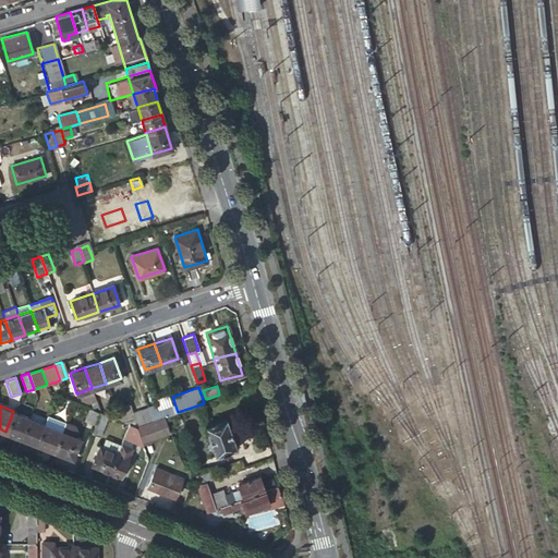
[(13,411),(26,416),(28,411),(15,405),(13,411)]
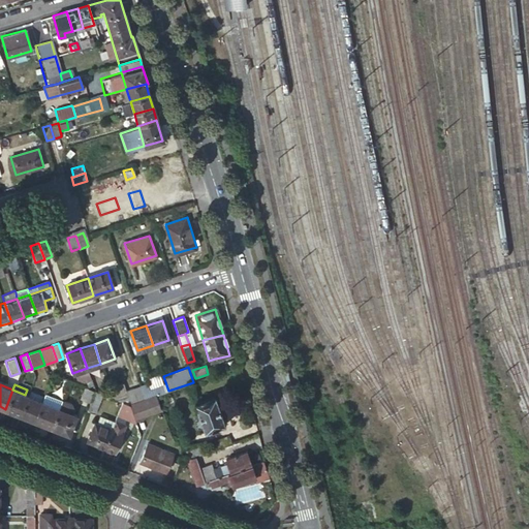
[(125,392),(123,384),(109,390),(111,397),(121,401),(129,404),(125,392)]
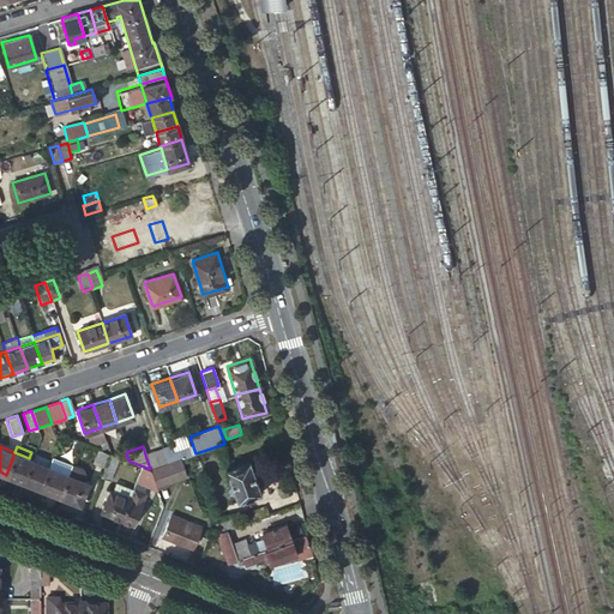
[(167,463),(180,458),(190,456),(187,446),(172,452),(169,446),(162,449),(167,463)]
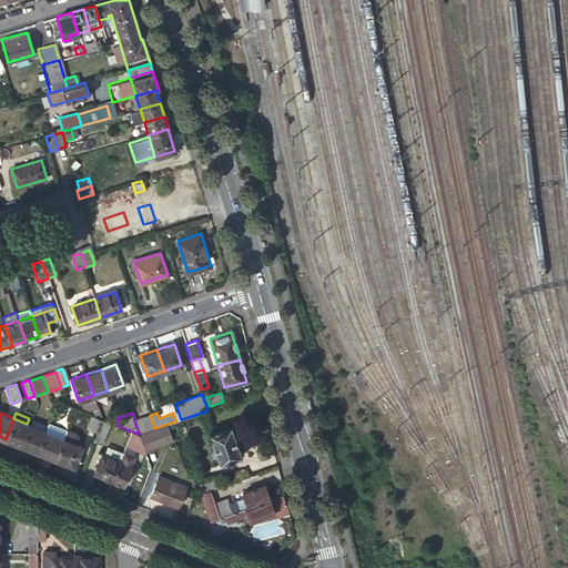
[(95,430),(101,418),(91,415),(87,427),(95,430)]
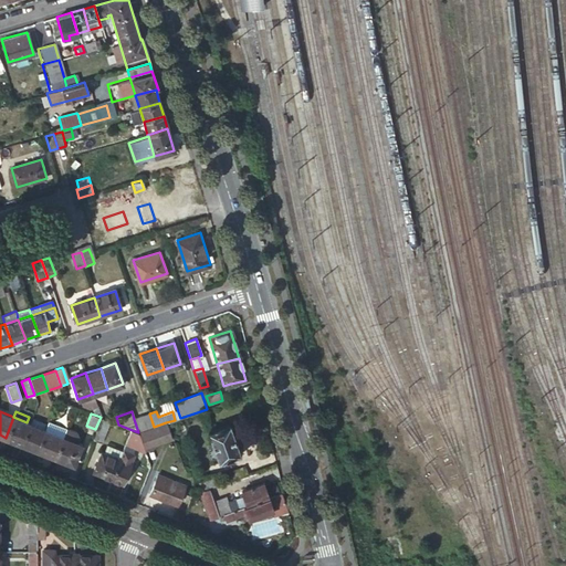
[(146,430),(154,427),(149,413),(142,417),(146,430)]
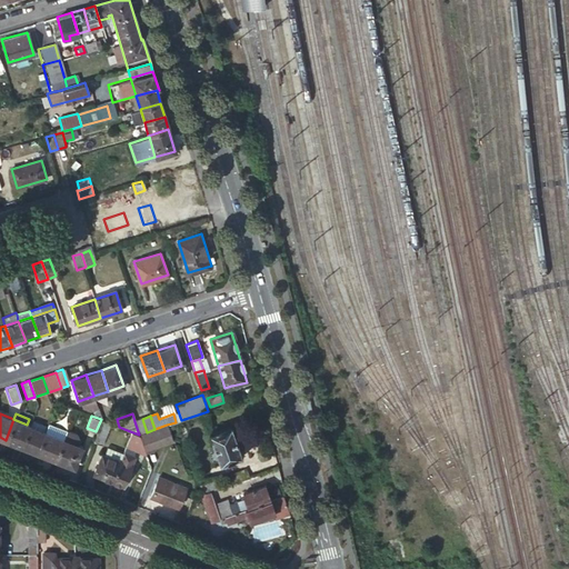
[(6,440),(20,446),(29,426),(27,425),(13,419),(6,440)]
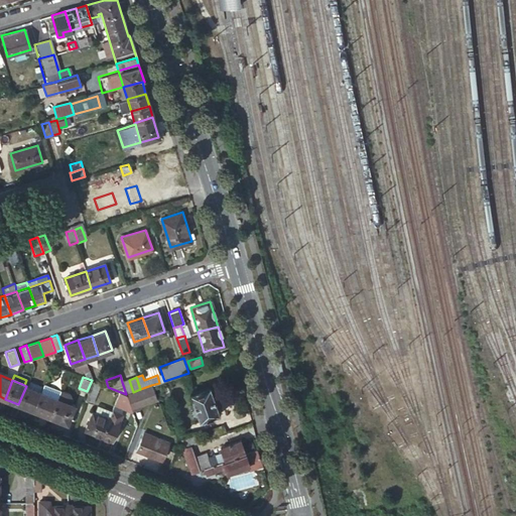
[(26,386),(39,391),(42,385),(28,380),(26,386)]
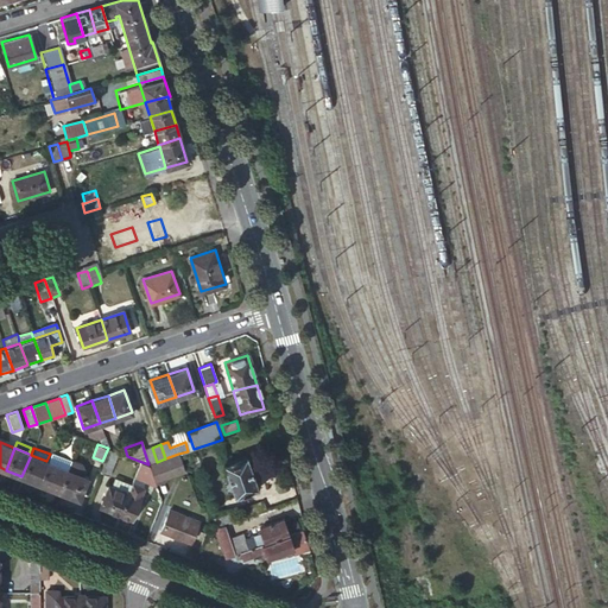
[(108,475),(118,453),(112,449),(108,448),(102,461),(99,472),(108,475)]
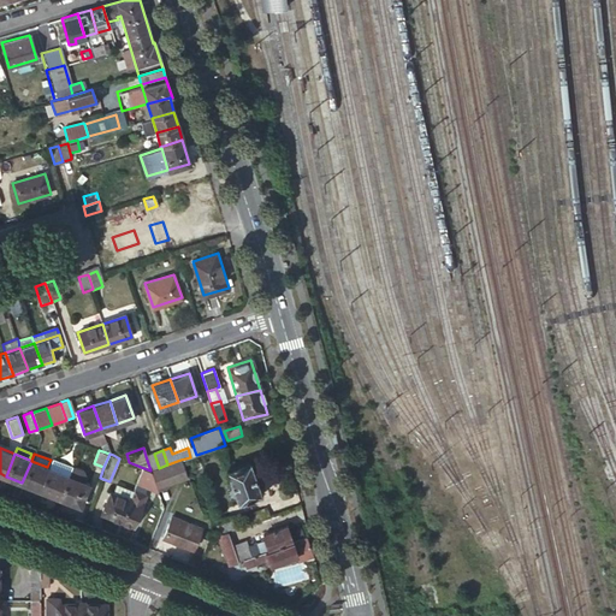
[(150,471),(159,468),(154,454),(146,456),(150,471)]
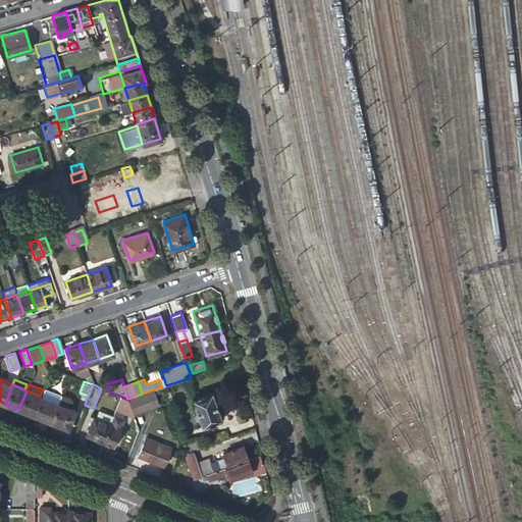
[(43,389),(41,396),(57,403),(60,395),(44,387),(43,389)]
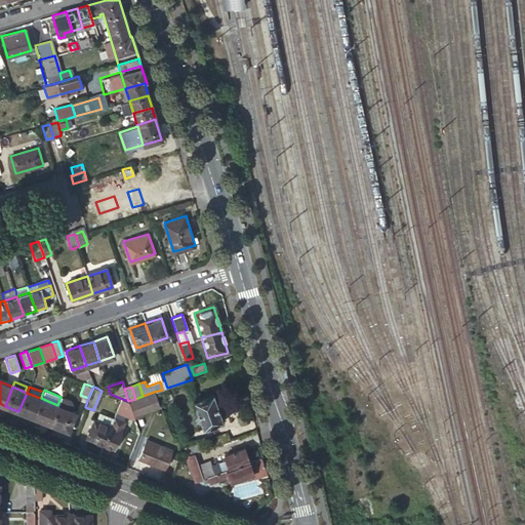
[(159,405),(154,392),(143,396),(135,399),(128,401),(131,409),(133,414),(142,411),(159,405)]
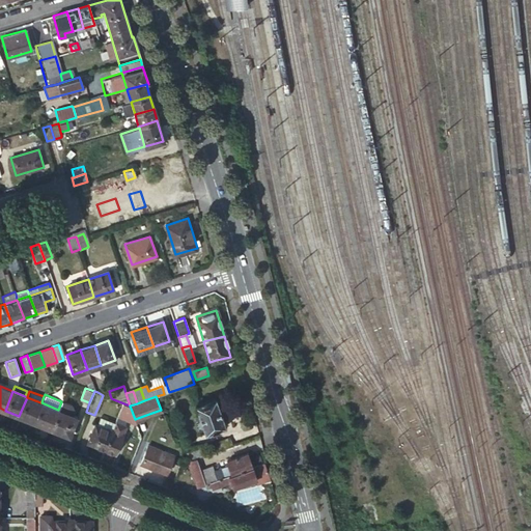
[(27,397),(19,416),(34,422),(42,402),(40,402),(27,397)]
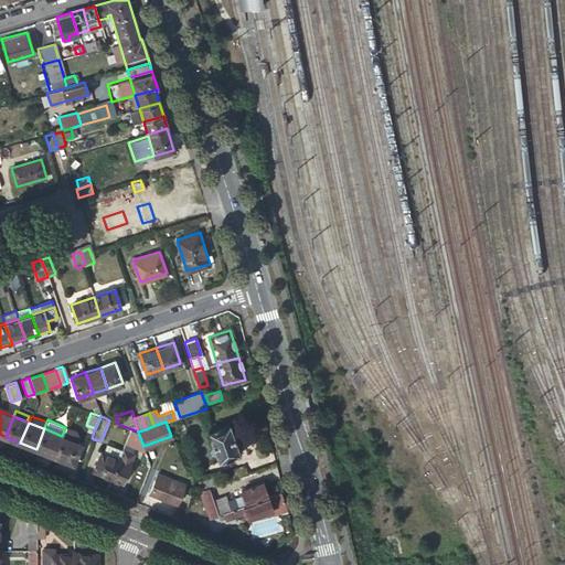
[(228,423),(209,430),(219,460),(240,452),(228,423)]
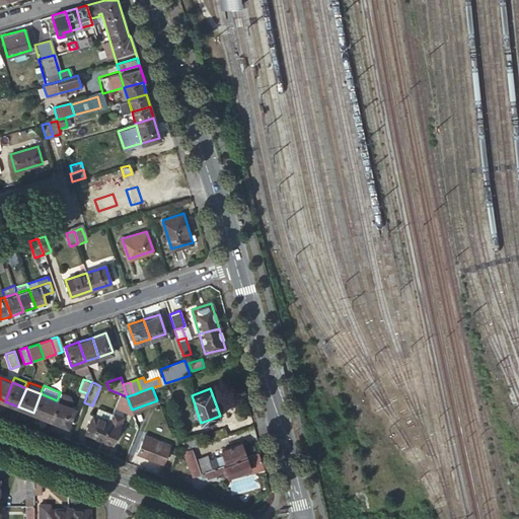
[(60,392),(57,400),(50,419),(67,426),(74,406),(70,405),(72,401),(70,395),(60,392)]
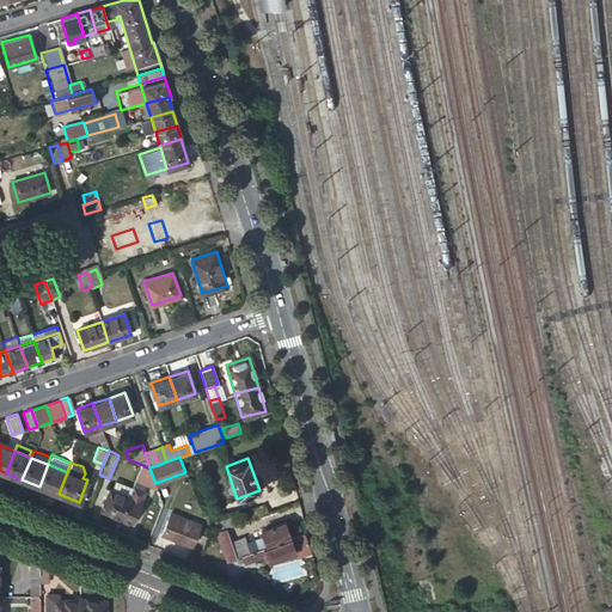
[(59,494),(67,472),(48,464),(40,487),(59,494)]
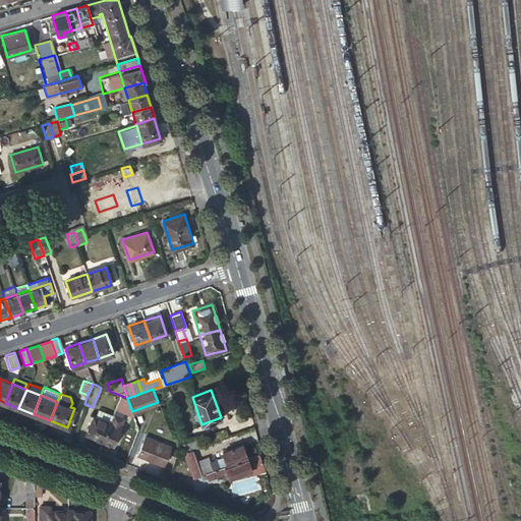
[(127,398),(119,395),(117,401),(115,407),(124,411),(133,414),(132,413),(132,411),(130,406),(127,398)]
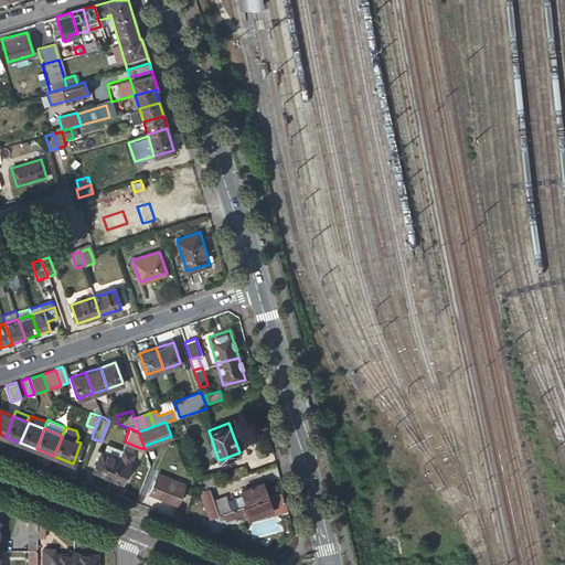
[(135,446),(125,441),(121,447),(132,451),(135,446)]
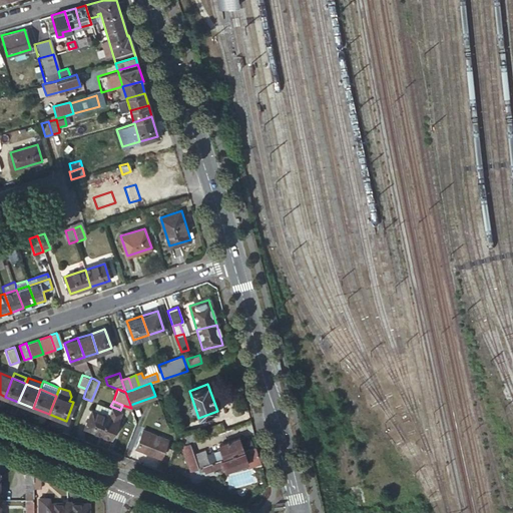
[(93,409),(107,415),(110,408),(96,402),(93,409)]
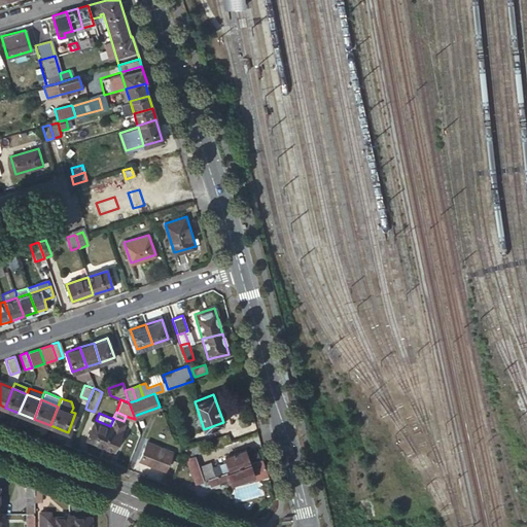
[(110,426),(103,446),(113,450),(125,422),(124,421),(113,417),(113,419),(110,426)]
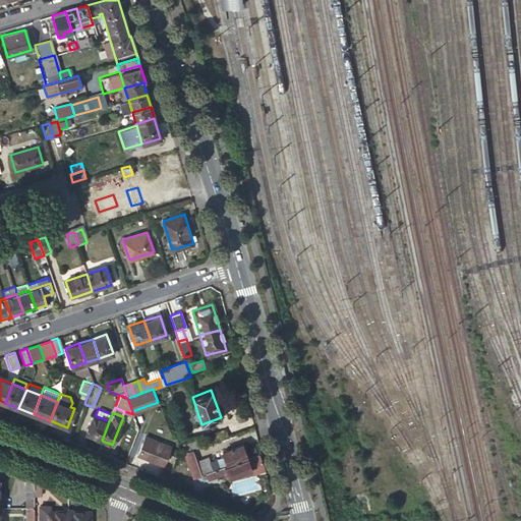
[(84,433),(102,441),(109,421),(95,415),(93,415),(84,433)]
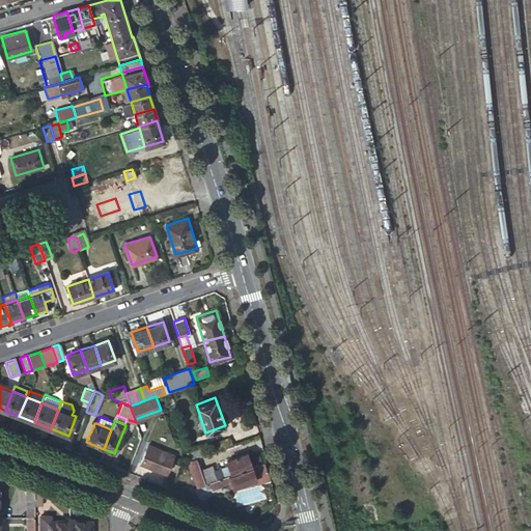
[(207,453),(229,446),(226,439),(205,446),(207,453)]
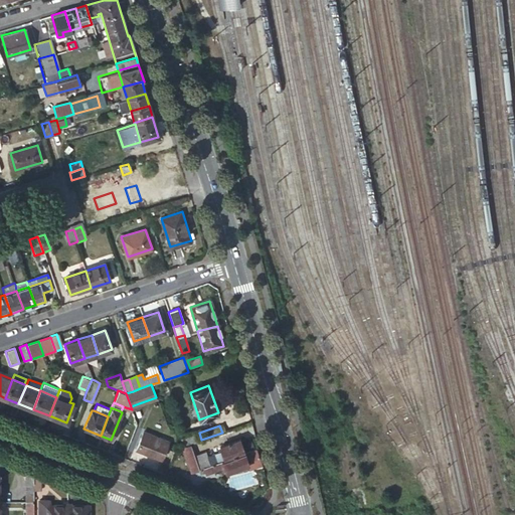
[(168,440),(143,431),(136,449),(161,459),(168,440)]
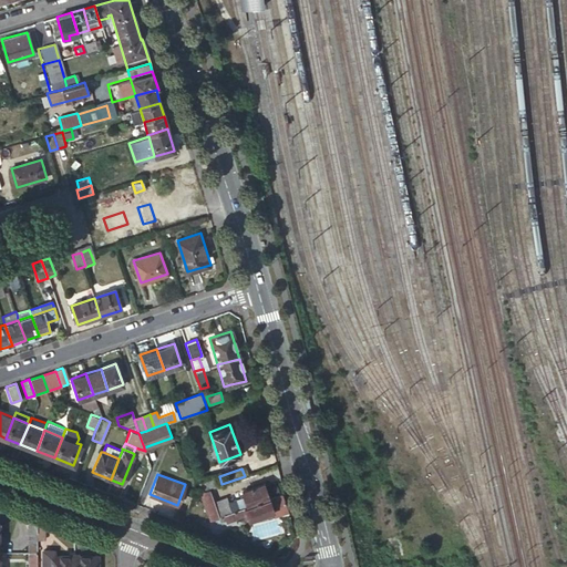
[(219,476),(206,481),(208,488),(222,484),(219,476)]
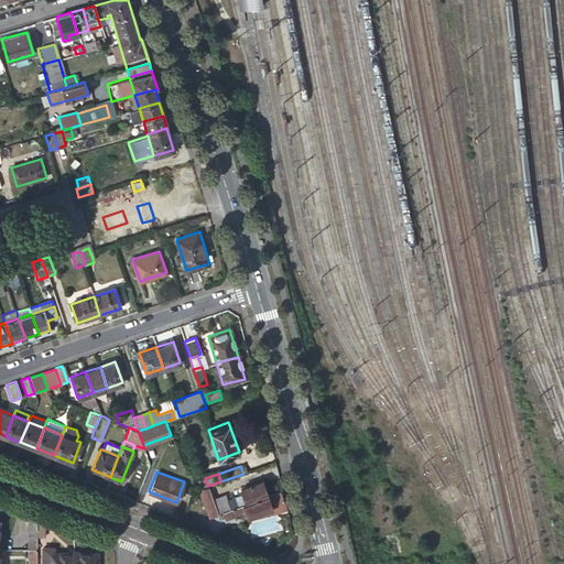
[(205,478),(195,481),(198,489),(207,486),(205,478)]
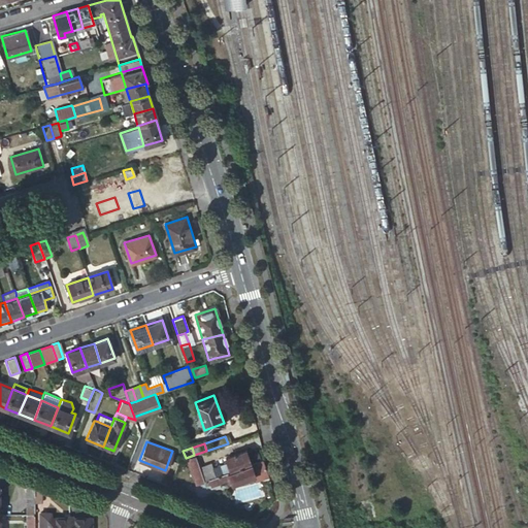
[(198,466),(203,481),(207,479),(250,463),(244,450),(224,458),(226,462),(211,467),(209,462),(198,466)]
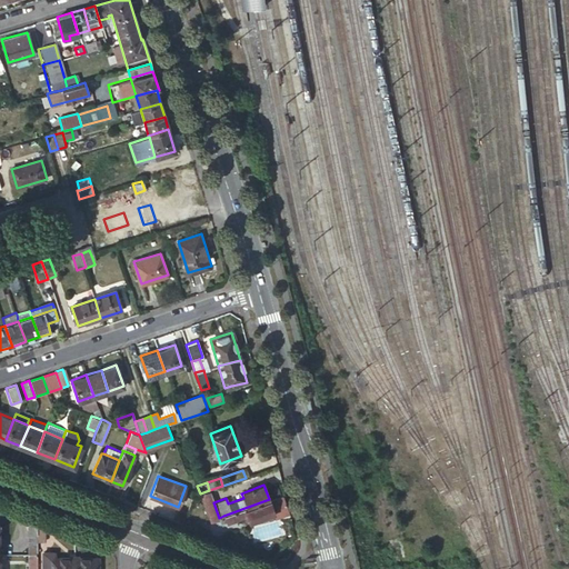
[(209,490),(200,493),(210,521),(220,518),(219,518),(213,502),(209,490)]
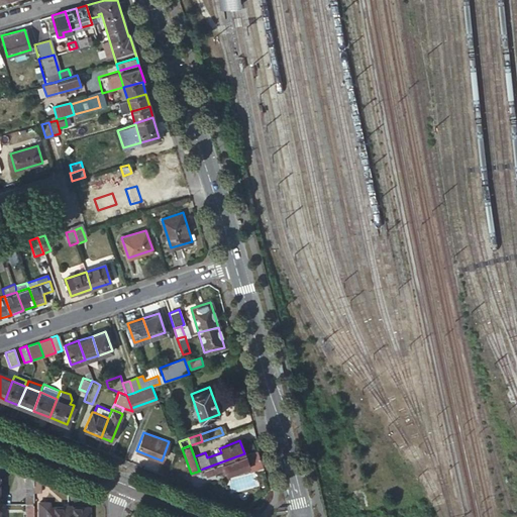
[(262,466),(256,449),(244,453),(203,469),(205,476),(221,470),(222,474),(225,473),(225,474),(247,464),(249,470),(262,466)]
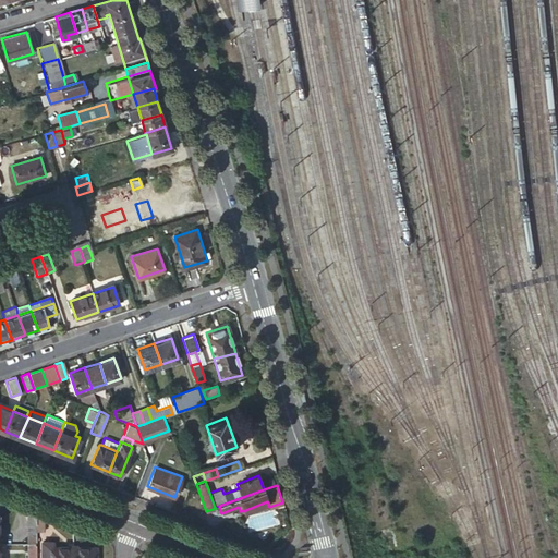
[(27,542),(36,542),(36,531),(36,510),(26,507),(27,523),(27,534),(27,542)]
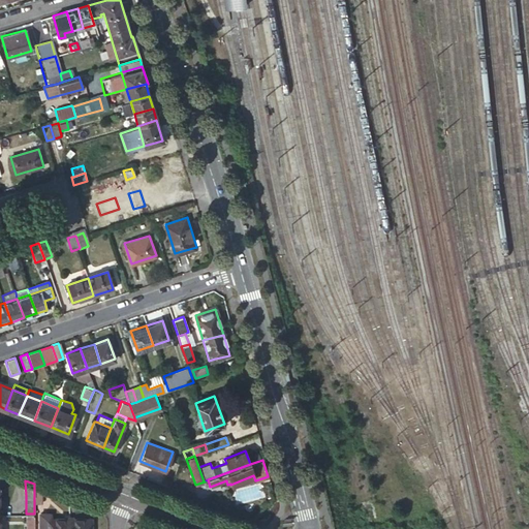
[(34,528),(34,514),(26,514),(26,528),(34,528)]
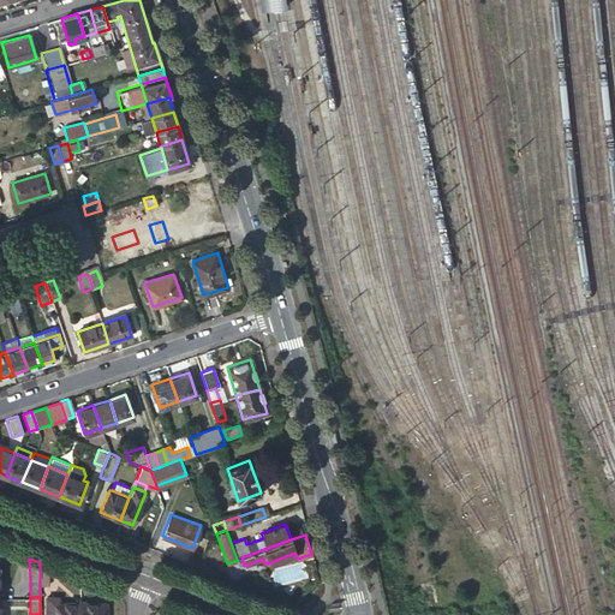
[(79,614),(79,604),(76,604),(76,603),(59,603),(59,597),(46,597),(46,614),(79,614)]
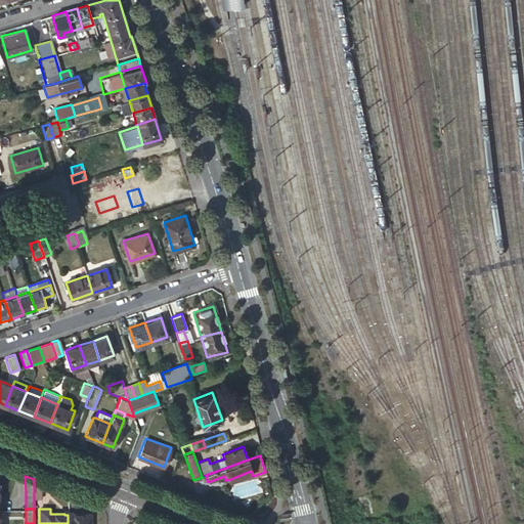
[(68,523),(90,523),(91,514),(72,514),(72,515),(68,515),(68,523)]
